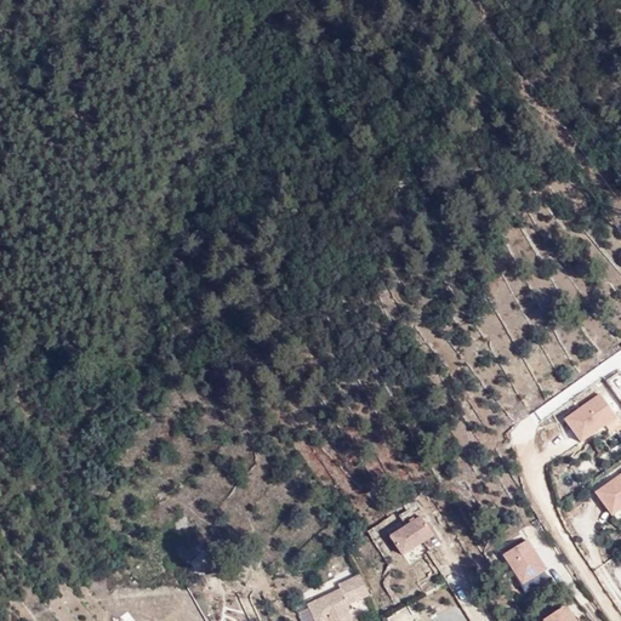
[(563,415),(579,442),(607,425),(610,431),(620,425),(620,423),(602,392),(563,415)]
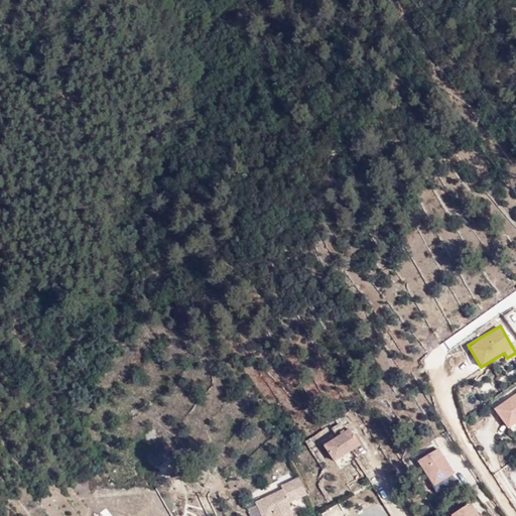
[(508,427),(515,422),(515,390),(494,407),(508,427)]
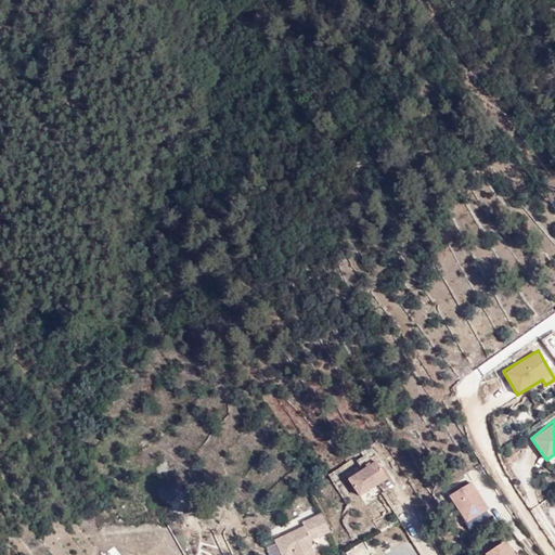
[(376,457),(348,476),(360,495),(388,477),(376,457)]
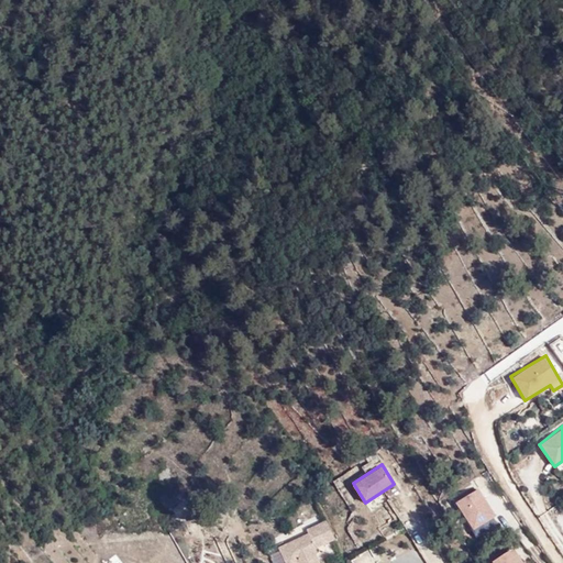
[(483,486),(457,497),(473,534),(498,525),(483,486)]
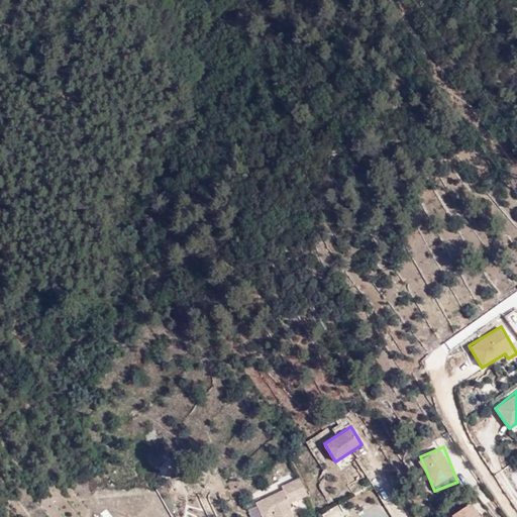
[(292,509),(290,505),(307,496),(298,480),(281,489),(283,492),(256,506),(262,516),(293,516),(288,514),(289,510),(290,510),(292,509)]
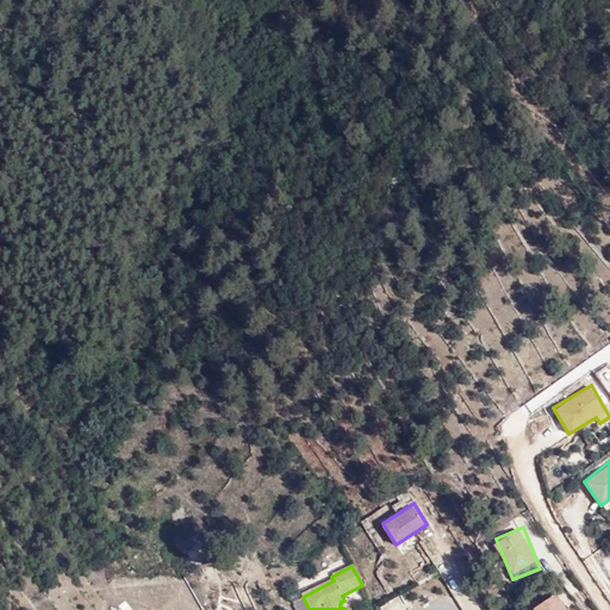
[(568,609),(556,591),(533,605),(535,609),(568,609)]
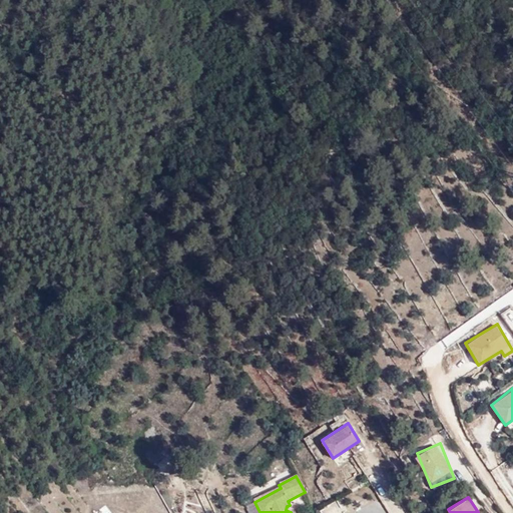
All buildings are outlined.
